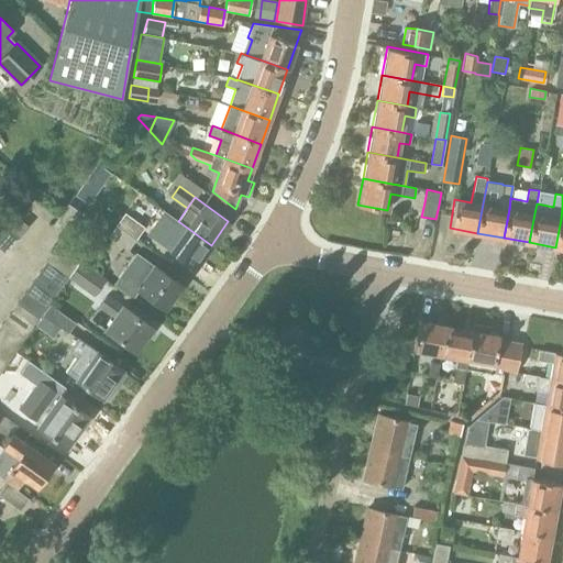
[(65,232),(79,211),(67,203),(53,223),(65,232)]
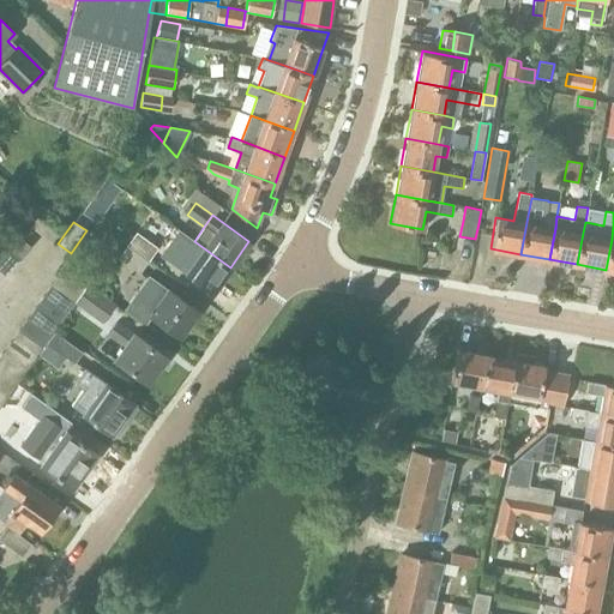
[(0,239),(0,241),(19,260),(31,247),(10,228),(0,239)]
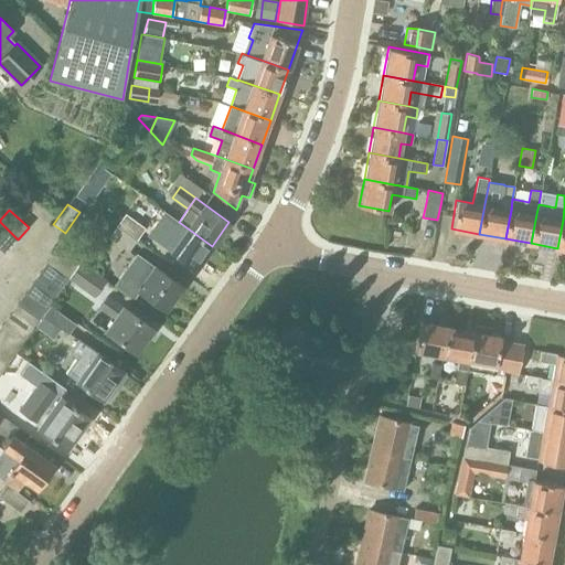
[(164,212),(148,234),(195,269),(212,246),(179,222),(164,212)]
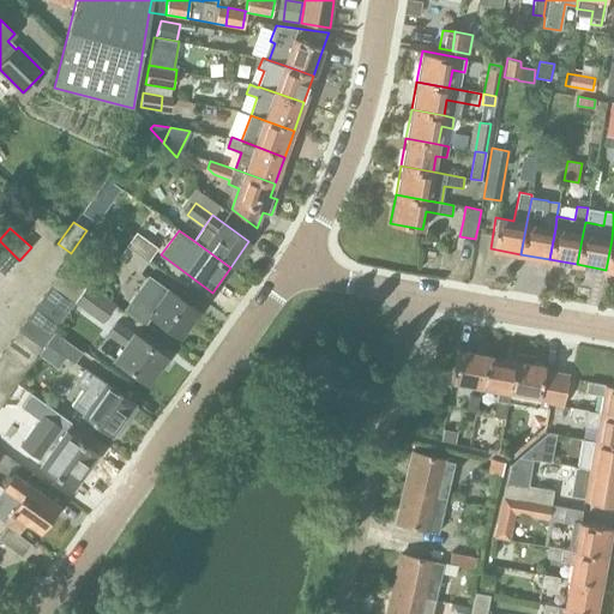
[(136,233),(127,246),(148,262),(157,248),(136,233)]
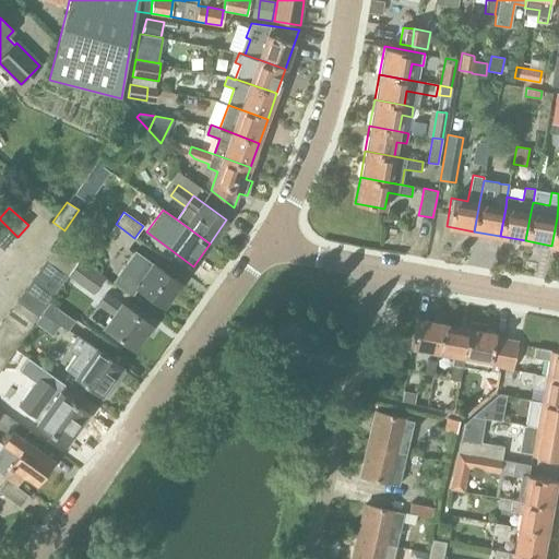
[(0,221),(0,248),(4,252),(18,237),(0,221)]
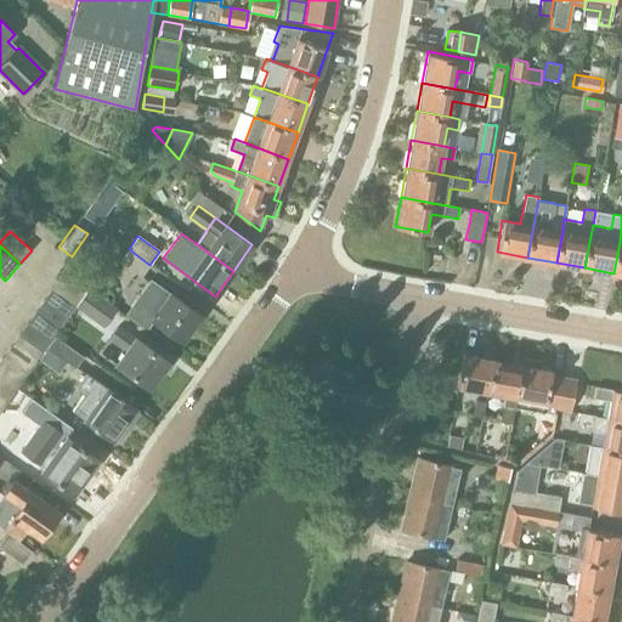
[(150,265),(129,249),(119,261),(141,277),(150,265)]
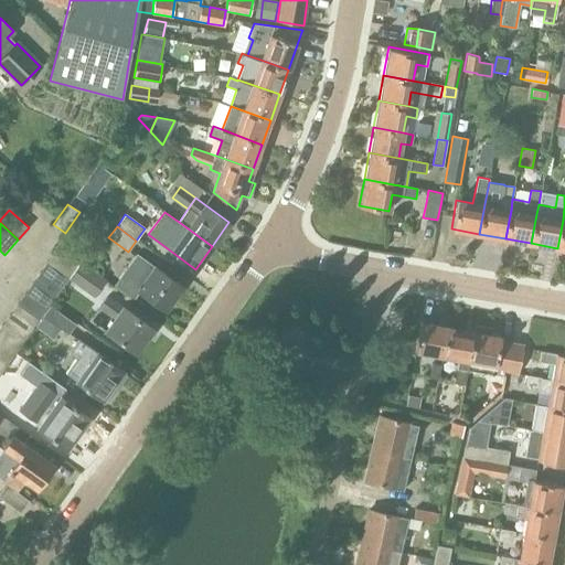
[(62,242),(54,253),(76,267),(84,256),(62,242)]
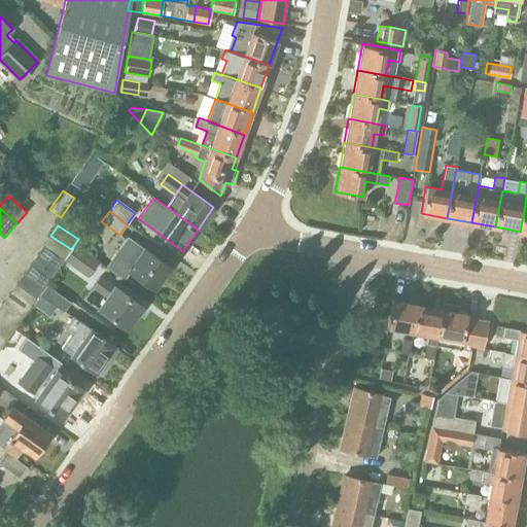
[(64,259),(71,249),(50,236),(44,245),(64,259)]
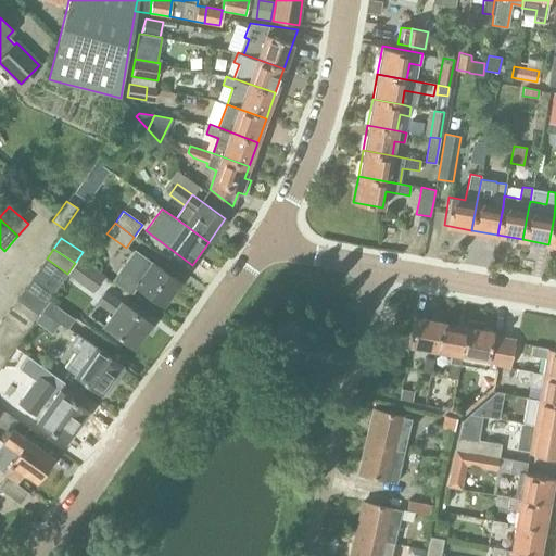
[(135,250),(112,280),(130,294),(137,286),(163,304),(179,282),(135,250)]
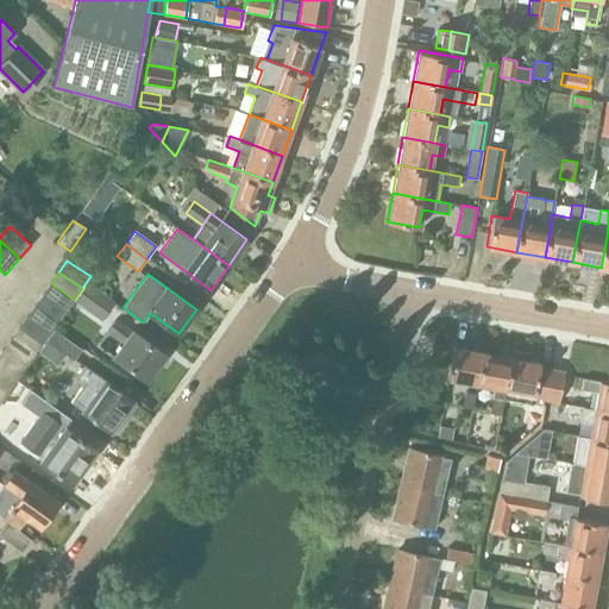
[(66,312),(74,300),(51,283),(43,295),(66,312)]
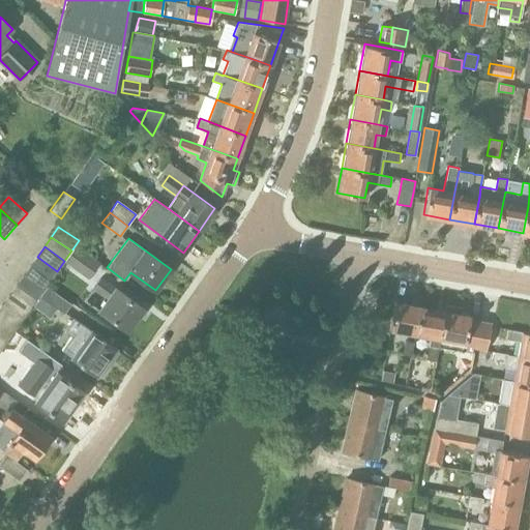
[(98,263),(79,249),(68,263),(88,277),(98,263)]
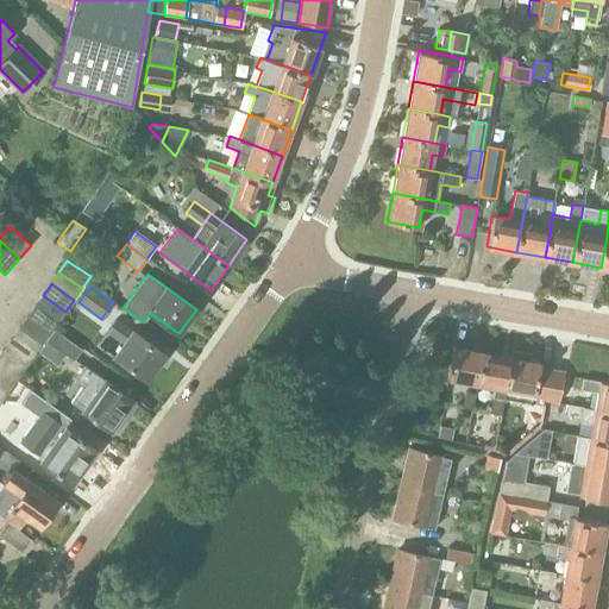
[(57,322),(66,312),(43,295),(35,306),(57,322)]
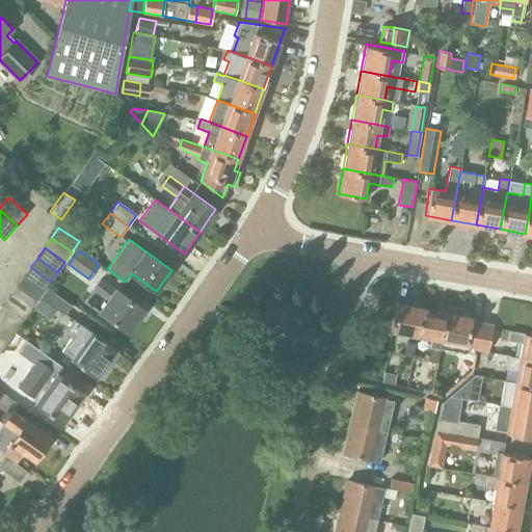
[(44,291),(50,282),(30,267),(24,276),(44,291)]
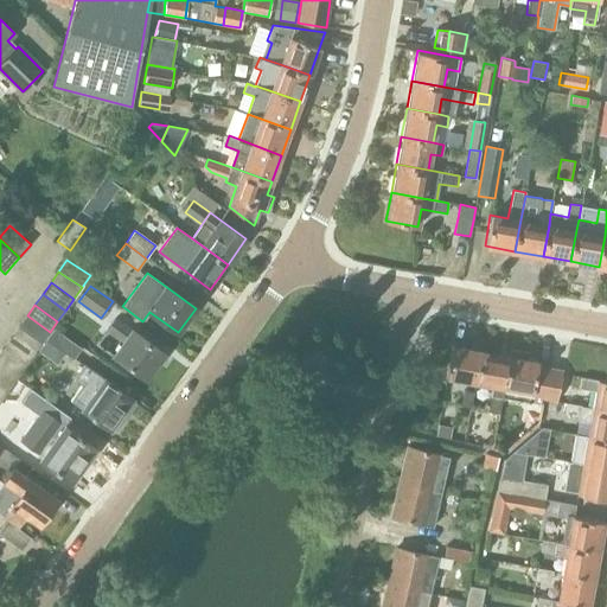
[(27,315),(19,327),(42,344),(50,332),(27,315)]
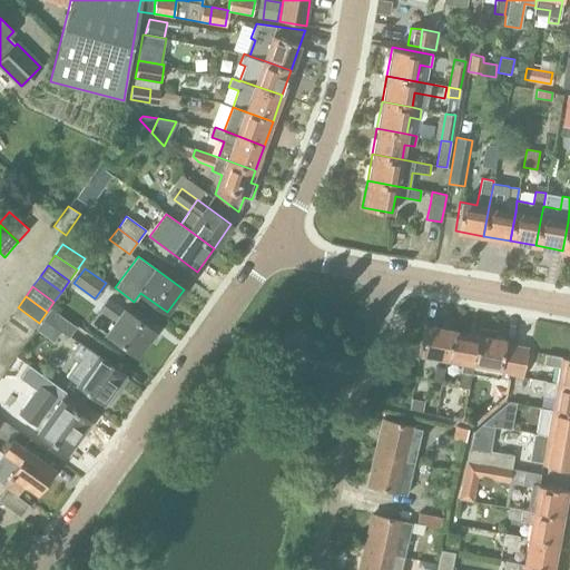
[(124,311),(108,300),(101,310),(116,321),(107,334),(136,355),(154,331),(125,310),(124,311)]
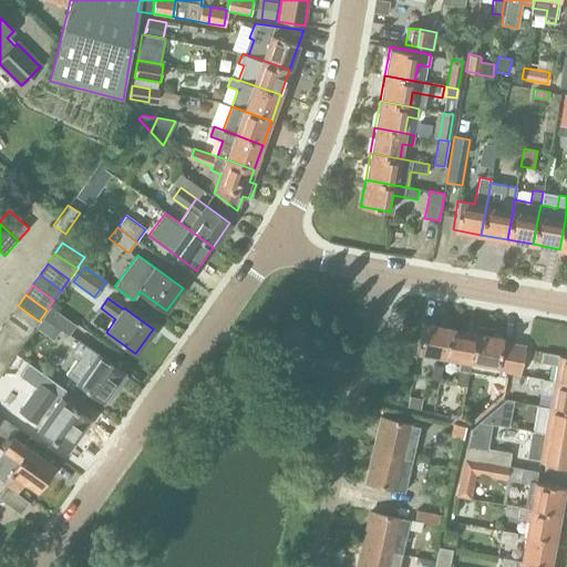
[(31,332),(39,321),(18,306),(10,317),(31,332)]
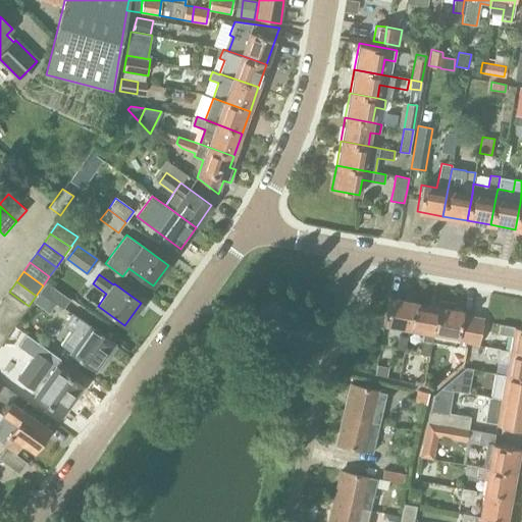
[(69,300),(47,282),(40,293),(63,309),(69,300)]
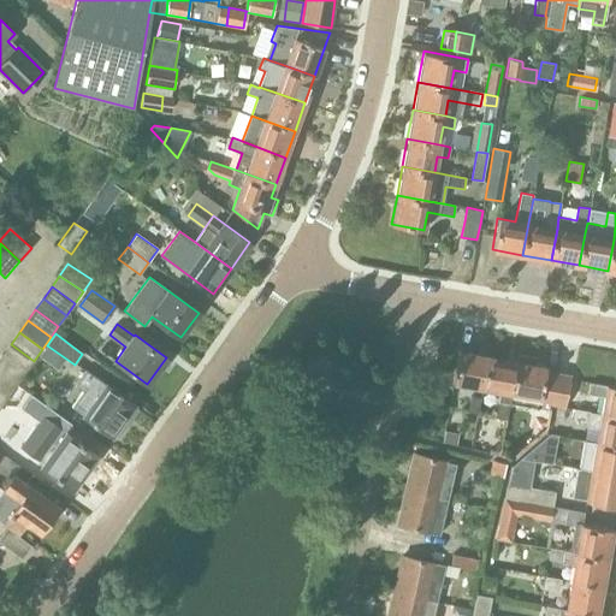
[(25,372),(34,361),(11,344),(3,356),(25,372)]
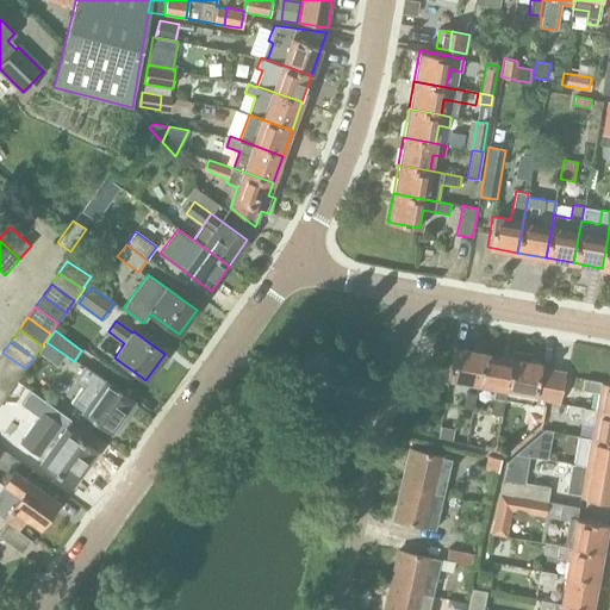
[(449,378),(479,383),(484,352),(455,346),(449,378)]
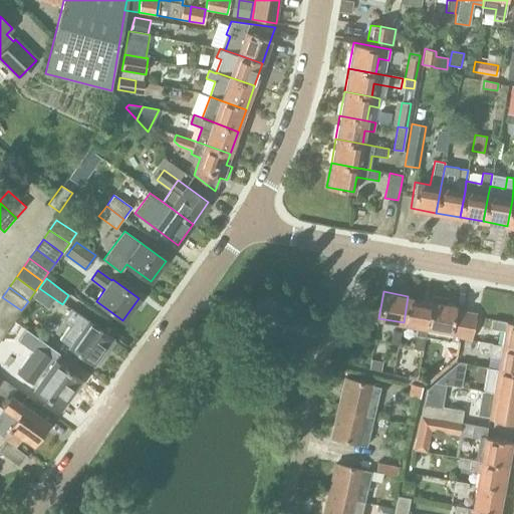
[(432,300),(408,296),(404,322),(418,325),(413,353),(422,355),(425,337),(432,300)]
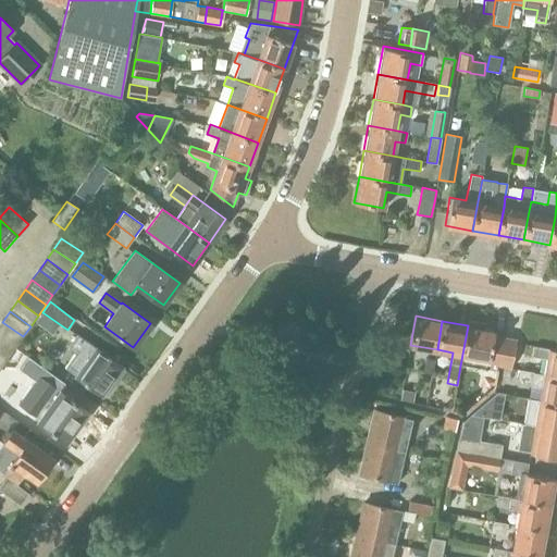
[(496,373),(497,364),(503,336),(492,334),(493,330),(484,329),(485,323),(468,321),(468,325),(460,366),(496,373)]
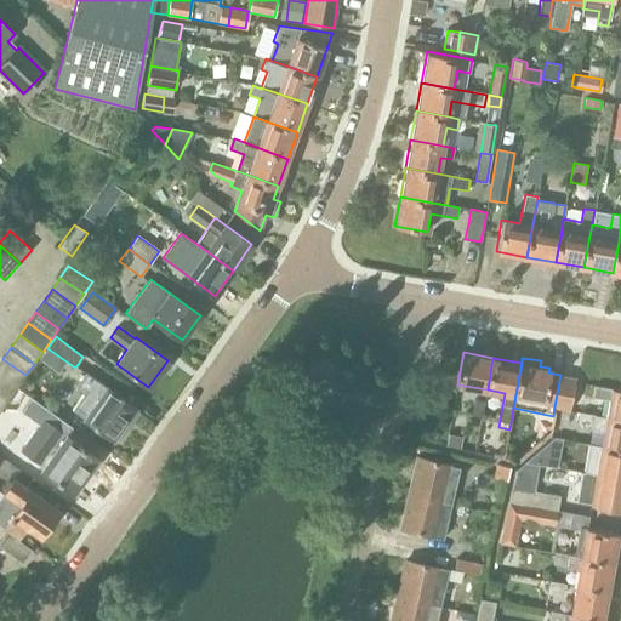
[(0,374),(18,387),(26,375),(3,359),(0,362),(0,374)]
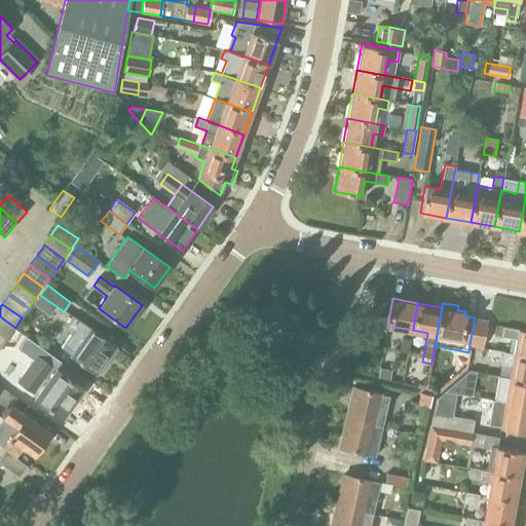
[(61,347),(95,372),(96,370),(100,373),(108,362),(104,359),(114,345),(73,315),(64,329),(71,334),(61,347)]
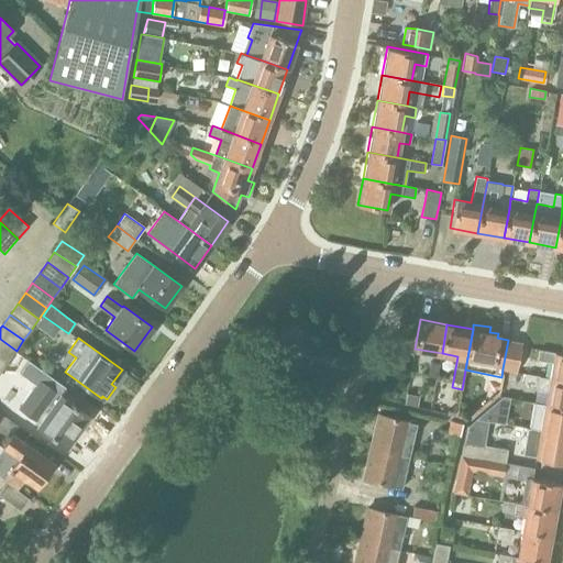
[(0,339),(0,355),(8,362),(17,351),(0,339)]
